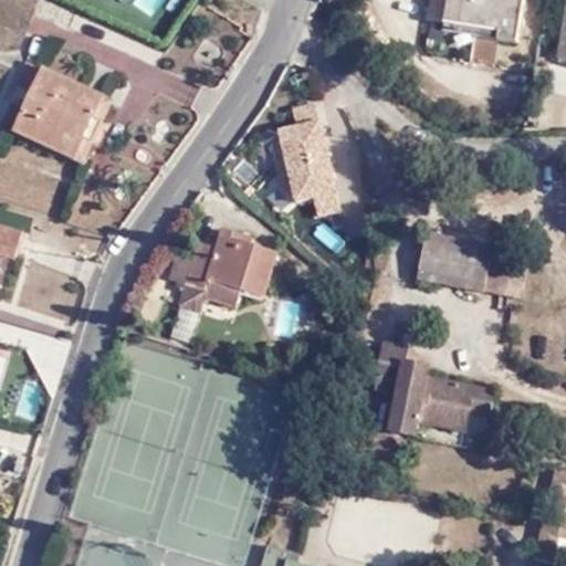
[(134,0),(165,22),(180,0),(134,0)]
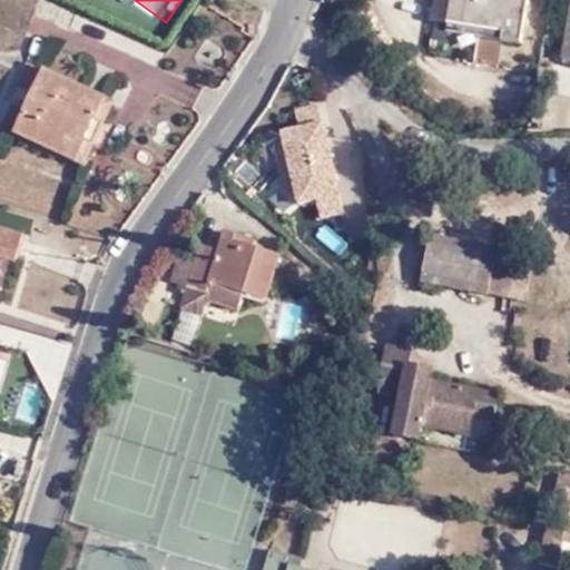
[(452,0),(450,12),(502,22),(501,31),(521,35),(526,0),(452,0)]
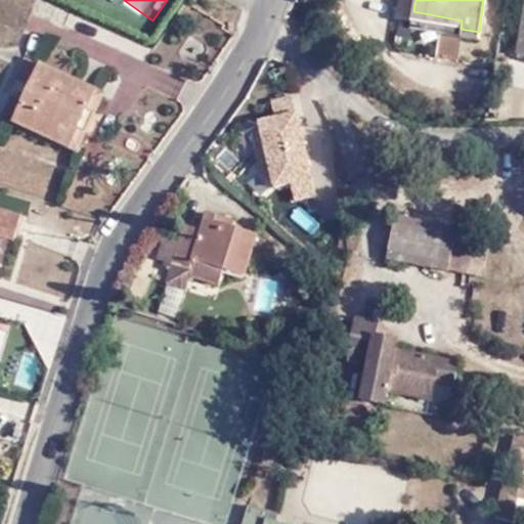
[(98,92),(25,55),(11,81),(26,88),(10,118),(82,154),(95,127),(86,120),(98,92)]
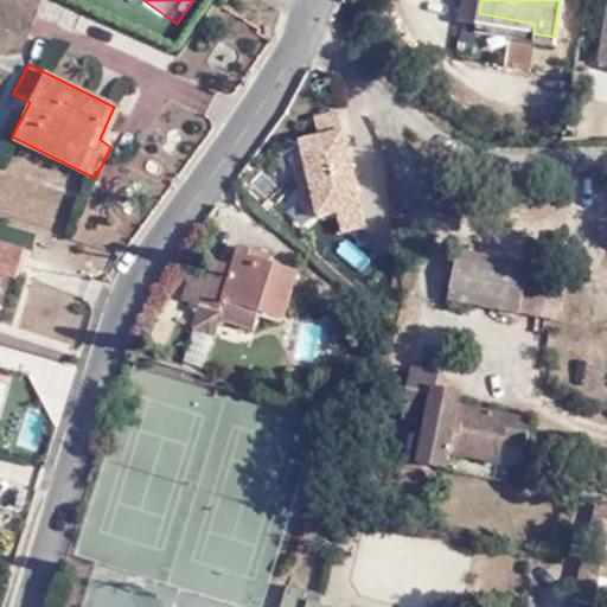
[(369,225),(343,108),(312,115),(317,138),(288,144),(305,223),(337,216),(340,232),(369,225)]
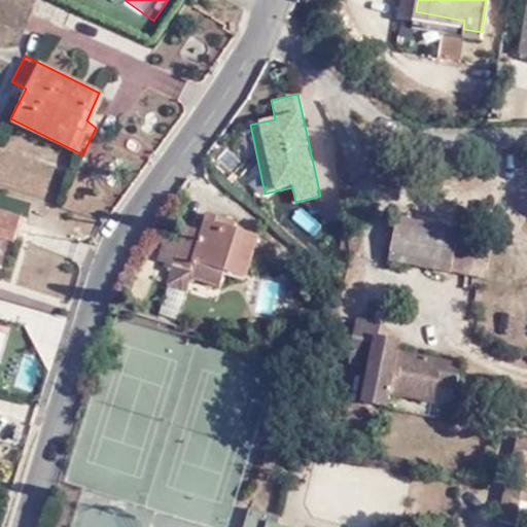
[(392,251),(456,268),(463,230),(403,211),(392,251)]
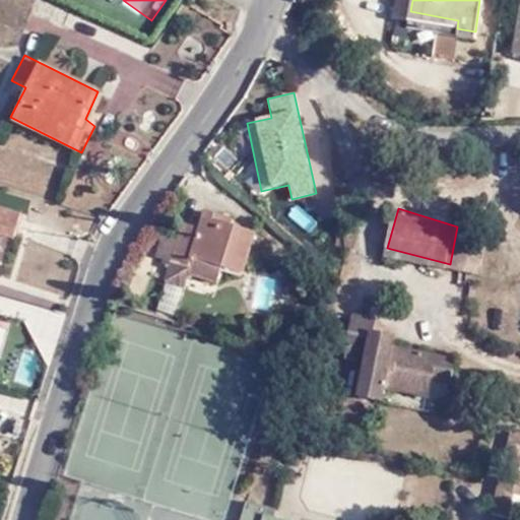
[(0,239),(11,243),(19,216),(0,210),(0,239)]
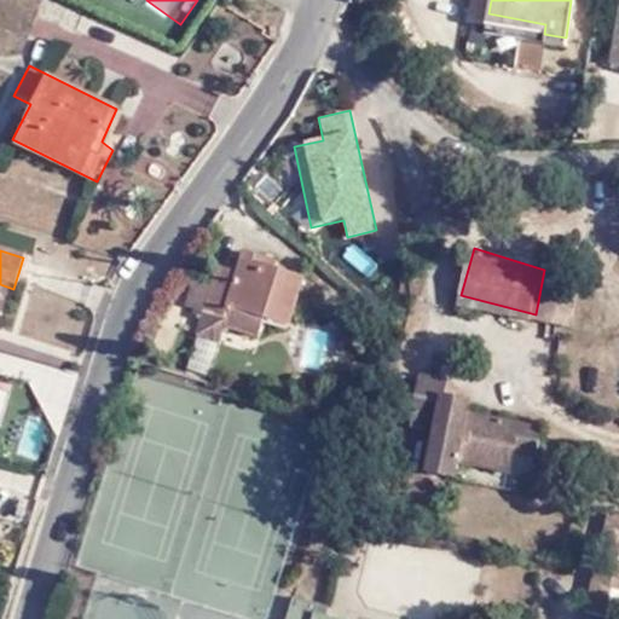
[(265,256),(242,250),(235,272),(213,266),(202,311),(221,317),(225,305),(289,324),(301,281),(261,268),(265,256)]
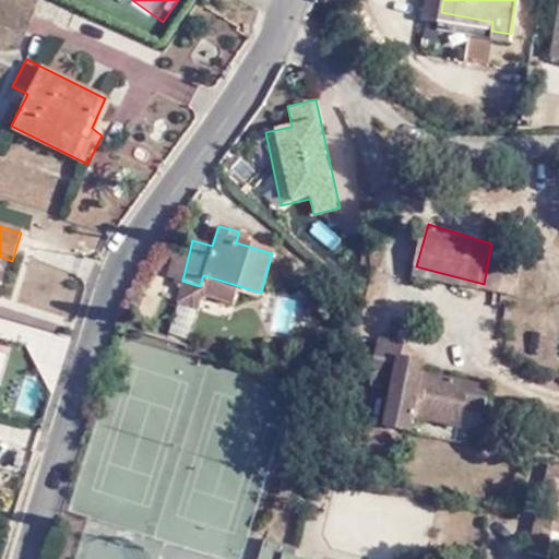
[(520,293),(521,252),(491,244),(484,284),(520,293)]
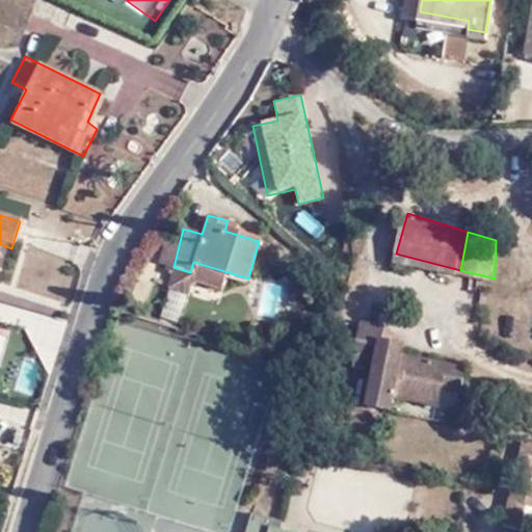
[(167,289),(160,315),(179,321),(187,294),(167,289)]
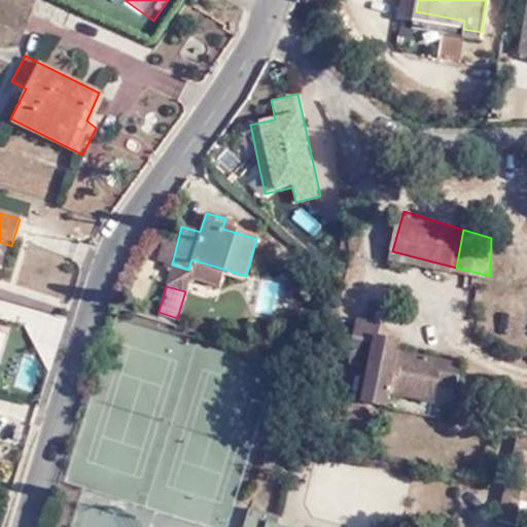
[(460,387),(464,366),(405,350),(408,339),(386,331),(388,319),(366,314),(359,346),(379,352),(367,399),(390,407),(395,391),(435,400),(441,384),(460,387)]
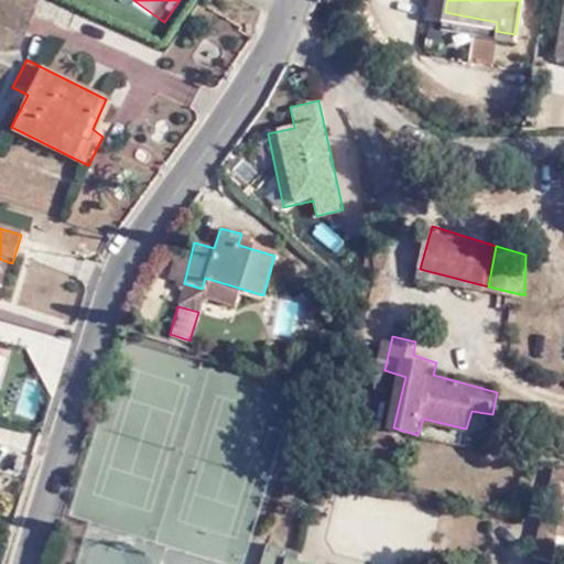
[(282,563),(286,551),(277,549),(271,563),(282,563)]
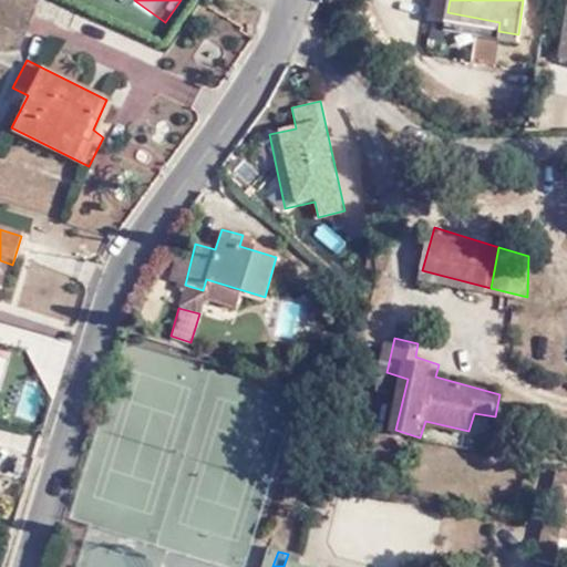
[(296,566),(298,562),(309,565),(310,560),(288,554),(284,566),(296,566)]
